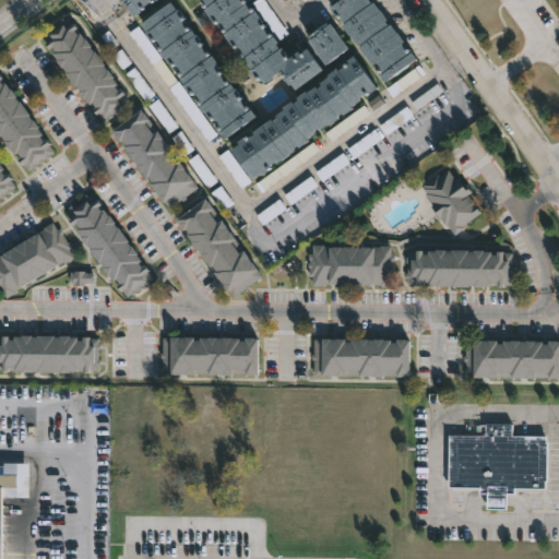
[(149,0),(144,3),(145,6),(143,8),(142,6),(139,8),(141,10),(133,15),(122,0),(149,0)]
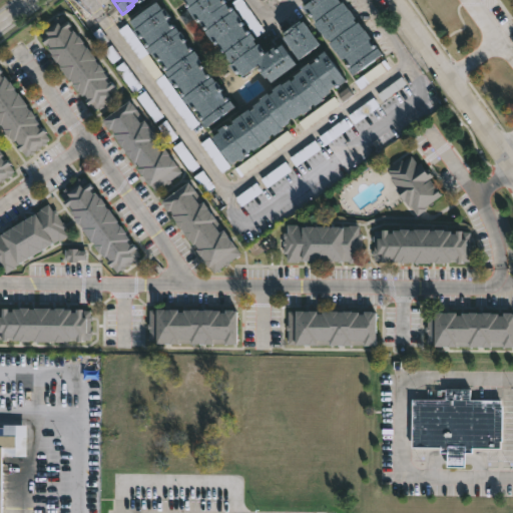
[(154,0),(156,0),(162,7),(164,5),(170,14),(167,17),(173,26),(175,25),(180,29),(183,34),(181,36),(189,46),(192,44),(201,57),(198,59),(210,75),(211,74),(215,79),(216,79),(219,84),(217,85),(228,100),(230,98),(234,104),(205,125),(129,18),(154,0)]
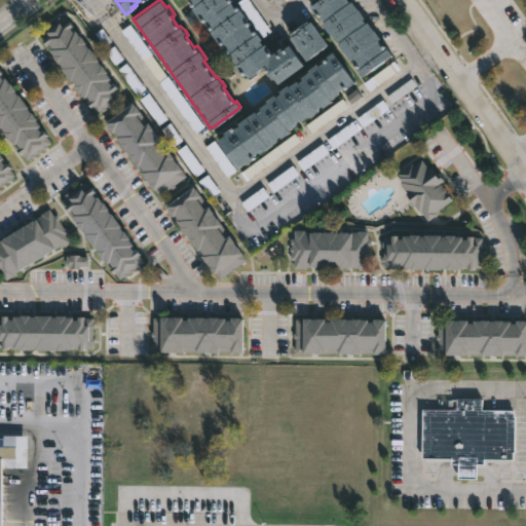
[(232,0),(238,9),(240,7),(248,17),(247,19),(256,33),(258,31),(262,37),(260,38),(264,43),(268,40),(274,49),(291,38),(290,36),(292,34),(290,31),(307,19),(309,21),(312,19),(328,42),(304,61),(305,63),(278,82),(274,76),(272,77),(264,66),(250,75),(247,72),(239,77),(232,66),(237,63),(234,58),(232,60),(227,53),(229,51),(227,48),(228,48),(221,39),(219,41),(210,29),(213,28),(205,19),(204,20),(201,16),(199,17),(191,6),(193,4),(190,0),(232,0)]
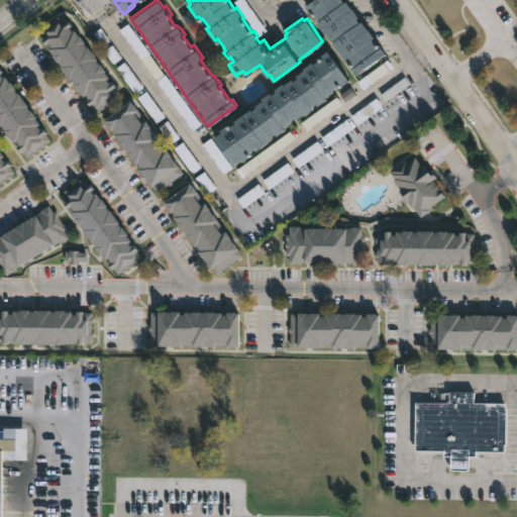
[(347,0),(359,15),(357,17),(360,21),(363,19),(375,36),(372,38),(380,48),(383,45),(387,52),(356,74),(352,68),(355,66),(348,56),(344,58),(332,40),(334,39),(332,35),(330,37),(318,20),(319,19),(312,9),(310,10),(306,4),(311,0),(347,0)]
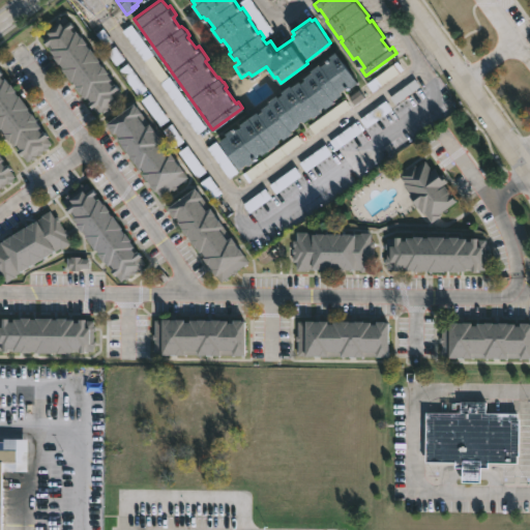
[(64,16),(69,23),(72,21),(77,26),(74,28),(77,32),(79,31),(84,37),(85,36),(89,43),(88,43),(92,49),(93,48),(102,60),(101,61),(111,72),(114,79),(112,81),(116,86),(118,84),(123,90),(120,92),(123,96),(119,98),(121,100),(116,105),(115,102),(110,109),(109,107),(107,109),(108,110),(104,113),(102,112),(98,114),(90,104),(94,100),(91,96),(88,98),(84,92),(83,93),(78,86),(79,85),(65,68),(66,67),(57,56),(53,50),(55,48),(52,45),(50,46),(40,33),(43,31),(41,28),(47,26),(48,27),(60,17),(61,18),(64,16)]
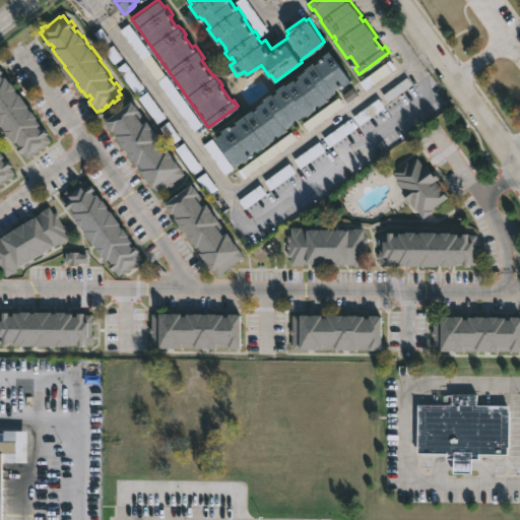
[(330,49),(351,79),(342,86),(340,84),(333,89),(334,91),(327,96),(328,99),(319,105),(318,103),(314,106),(315,108),(307,114),(306,113),(298,119),(297,117),(293,120),(294,122),(286,128),(286,129),(277,135),(276,134),(272,136),(273,138),(257,150),(256,148),(252,151),(253,153),(243,160),(243,159),(235,165),(214,137),(222,132),(220,130),(230,124),(232,126),(237,123),(236,121),(263,101),(262,99),(271,91),(272,93),(276,90),(275,88),(284,82),(285,83),(294,77),(295,79),(299,76),(298,74),(306,68),(305,67),(313,61),(315,63),(324,56),(323,54),(330,49)]
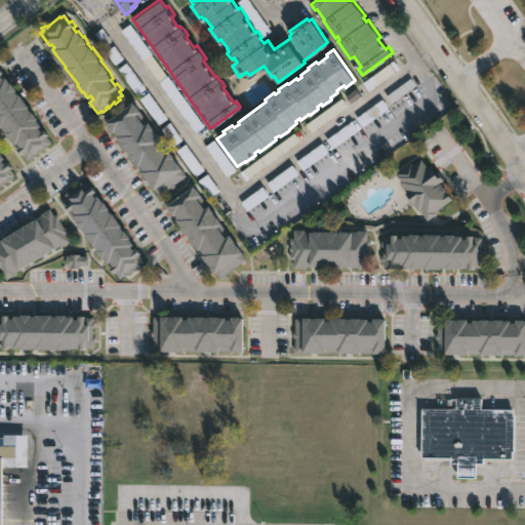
[(0,68),(4,73),(1,75),(4,79),(6,77),(10,83),(11,82),(16,90),(15,90),(17,92),(18,91),(30,107),(29,108),(30,110),(32,109),(38,118),(37,119),(41,125),(39,127),(42,131),(45,129),(48,134),(45,136),(49,142),(46,145),(47,146),(43,150),(41,148),(40,149),(41,151),(37,154),(36,152),(34,153),(35,155),(26,160),(17,149),(22,147),(18,143),(15,144),(11,137),(10,138),(5,132),(6,131),(3,126),(2,127),(0,124),(0,68)]
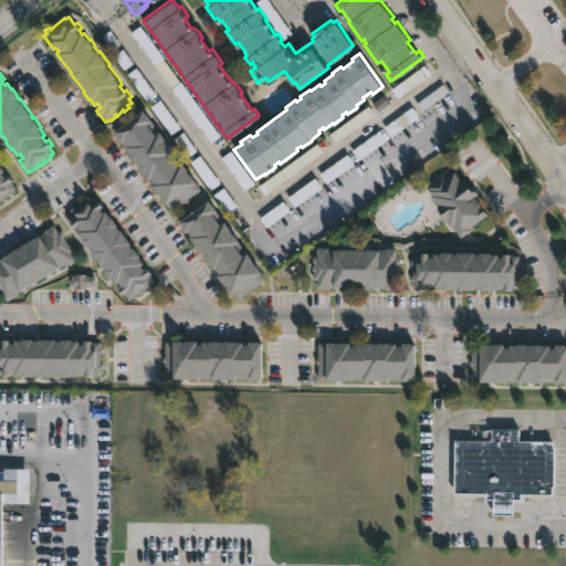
[(159,132),(200,189),(188,198),(189,200),(185,203),(182,202),(170,211),(152,184),(154,182),(150,177),(148,179),(125,146),(127,145),(123,139),(122,140),(114,130),(143,109),(159,132)]
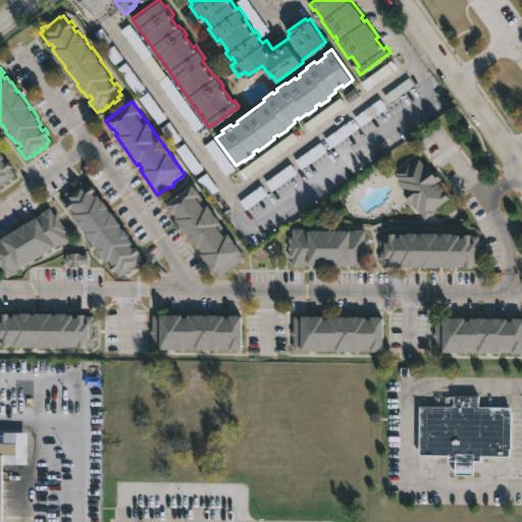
[(205,147),(226,175),(235,169),(213,141),(205,147)]
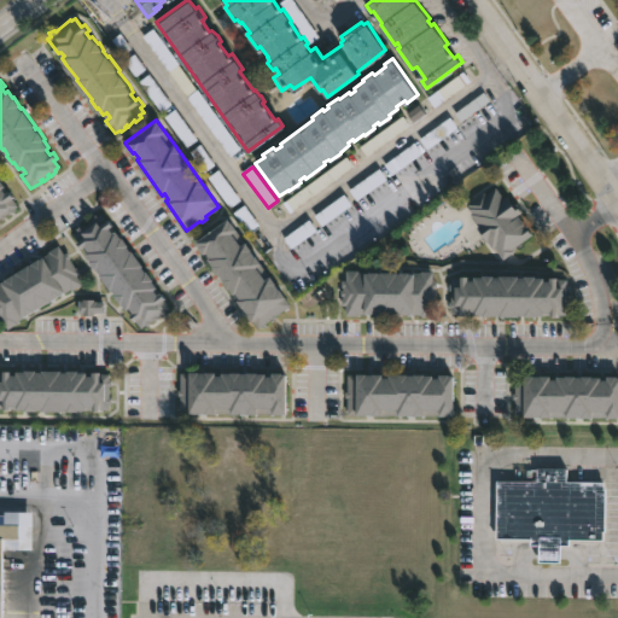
[(0,173),(4,178),(3,179),(7,186),(5,187),(9,192),(12,191),(16,196),(13,198),(18,204),(13,208),(15,210),(10,213),(9,211),(6,214),(7,215),(3,219),(1,216),(0,217),(0,173)]
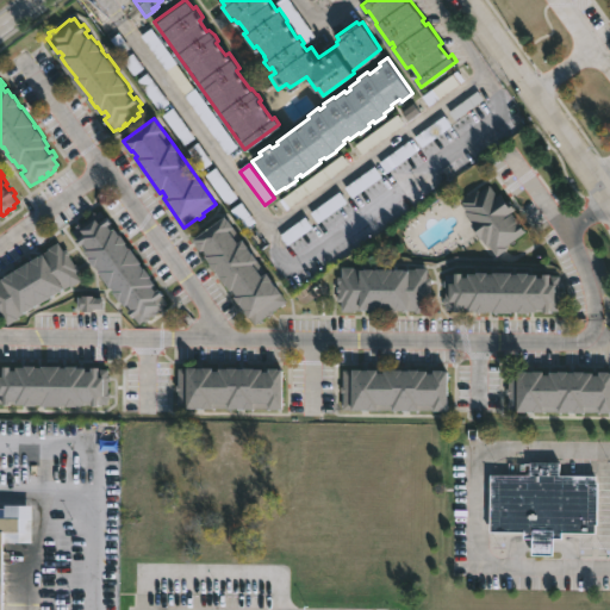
[(491,184),(498,194),(502,192),(508,201),(511,199),(517,207),(512,211),(527,230),(506,244),(508,247),(497,254),(473,223),(462,204),(465,203),(464,200),(479,188),(480,191),(491,184)]
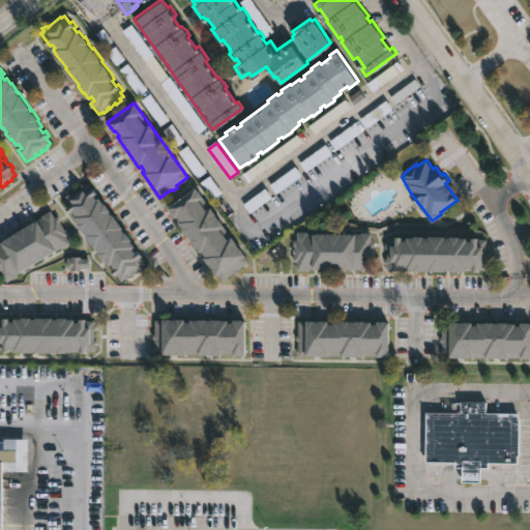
[(86,183),(92,190),(94,188),(98,194),(96,196),(99,200),(100,199),(106,205),(107,204),(112,211),(111,212),(124,229),(123,230),(133,240),(131,241),(148,263),(139,271),(137,269),(125,280),(124,278),(121,282),(112,271),(115,268),(113,265),(111,266),(106,260),(105,261),(99,254),(100,253),(79,225),(80,224),(75,217),(77,215),(74,212),(71,213),(62,202),(66,199),(65,197),(69,193),(70,195),(80,188),(79,186),(82,184),(83,185),(86,183)]
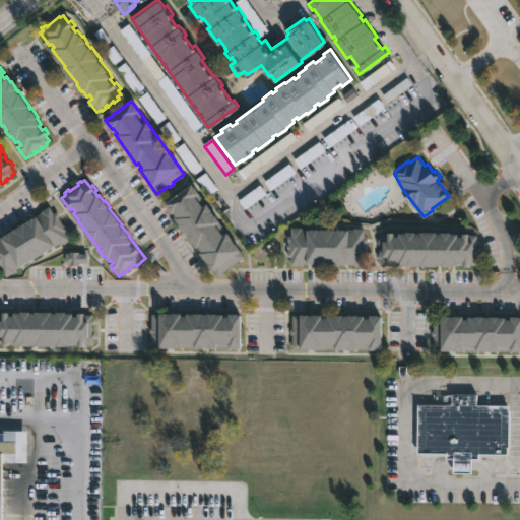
[(210,209),(244,256),(217,276),(199,252),(201,251),(198,245),(196,247),(179,223),(180,223),(176,217),(177,216),(174,211),(171,213),(165,203),(192,184),(210,209)]
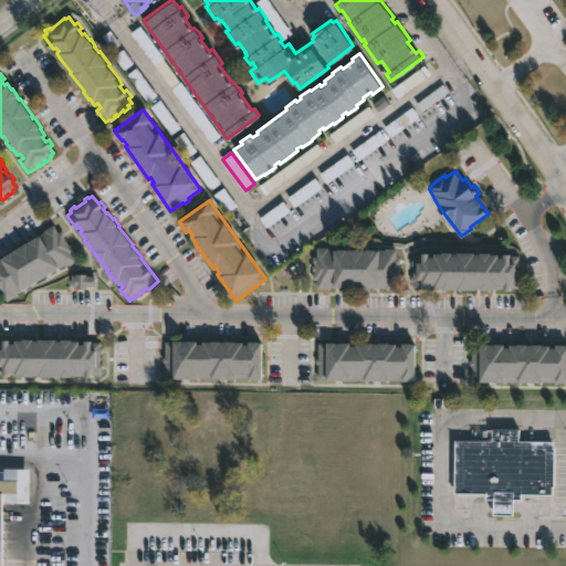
[(53,224),(59,233),(62,231),(64,236),(63,237),(73,250),(70,252),(74,260),(65,265),(64,264),(27,289),(25,287),(7,302),(1,294),(0,294),(0,257),(40,234),(53,224)]
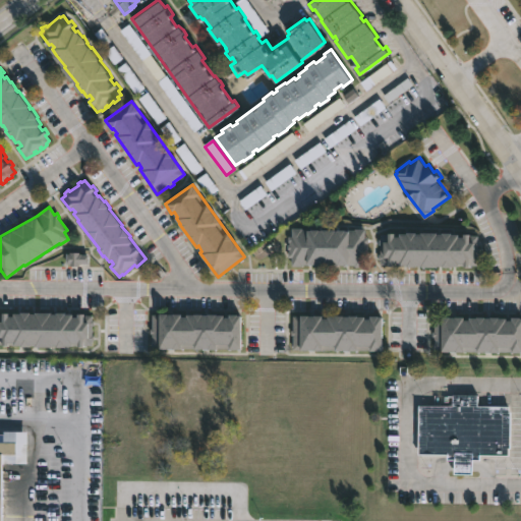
[(365,228),(365,237),(368,237),(367,252),(369,252),(368,258),(365,258),(364,267),(335,264),(292,266),(292,257),(288,257),(288,251),(290,251),(290,249),(287,249),(287,244),(289,244),(289,242),(288,242),(288,236),(292,236),(292,228),(321,230),(365,228)]
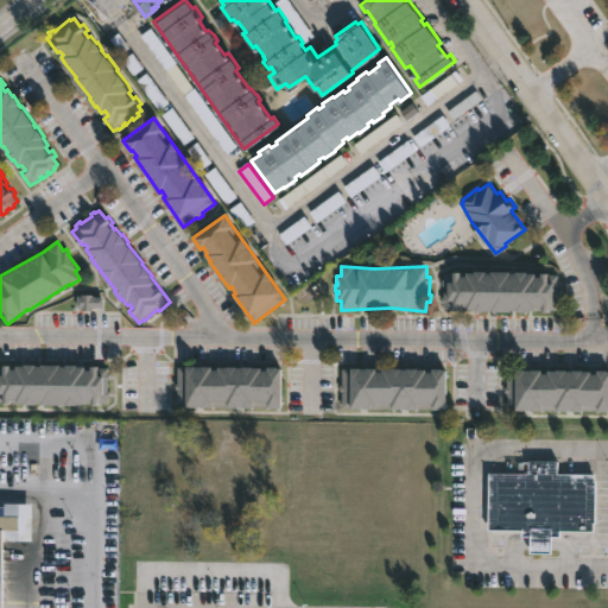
[(527,271),(527,272),(536,272),(536,276),(542,276),(542,272),(559,274),(561,286),(558,286),(558,289),(561,289),(561,295),(558,295),(558,297),(561,297),(561,304),(558,304),(558,310),(475,310),(475,309),(467,309),(467,305),(461,305),(460,310),(453,310),(453,309),(444,308),(444,303),(442,303),(442,296),(444,296),(444,285),(442,285),(443,279),(444,279),(444,273),(461,272),(461,276),(467,276),(467,272),(475,272),(475,270),(492,272),(492,271),(511,271),(511,272),(517,272),(517,271),(527,271)]
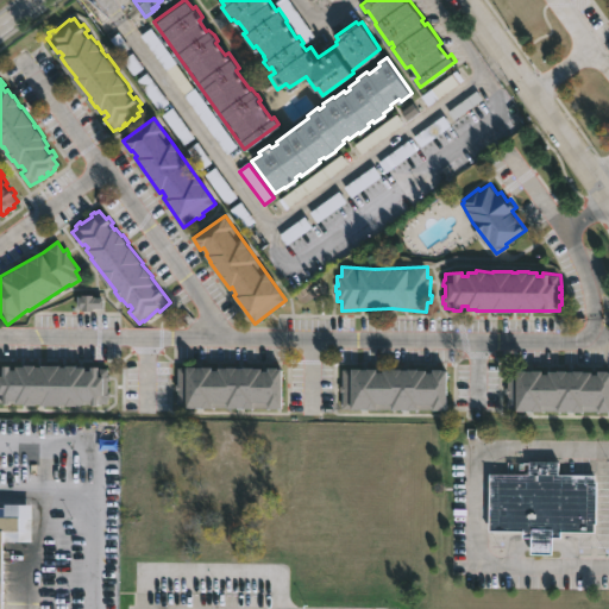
[(104,297),(77,296),(77,311),(104,311),(104,297)]
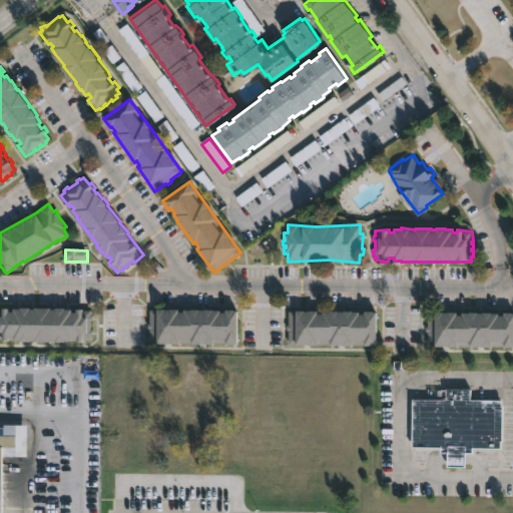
[(64,308),(64,309),(71,309),(71,312),(75,312),(75,309),(91,311),(91,315),(92,315),(91,330),(92,330),(92,336),(90,336),(90,340),(75,341),(75,338),(71,338),(71,341),(63,342),(49,341),(49,342),(34,342),(34,340),(28,340),(28,342),(20,341),(13,339),(1,340),(0,339),(0,309),(7,308),(7,311),(12,311),(12,309),(19,309),(19,307),(33,309),(33,307),(50,308),(50,309),(54,309),(54,308),(64,308)]
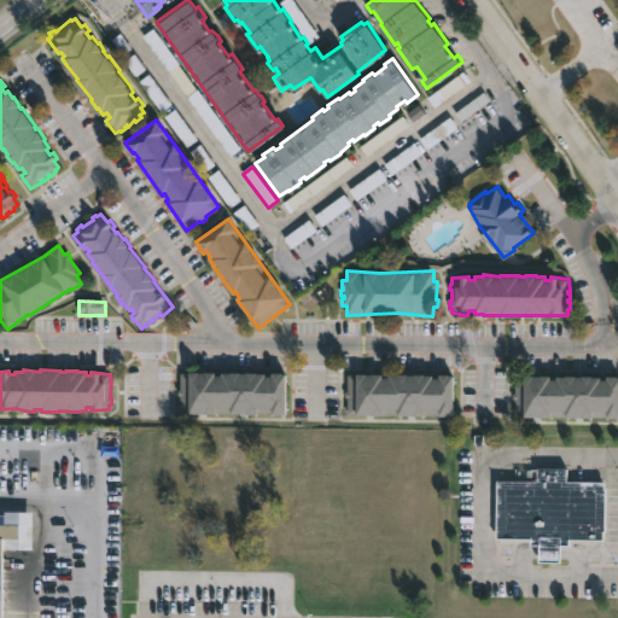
[(256,372),(266,373),(264,375),(272,377),(272,373),(286,373),(285,414),(180,413),(180,396),(178,396),(178,390),(180,390),(180,372),(215,372),(215,375),(221,375),(221,373),(256,372)]
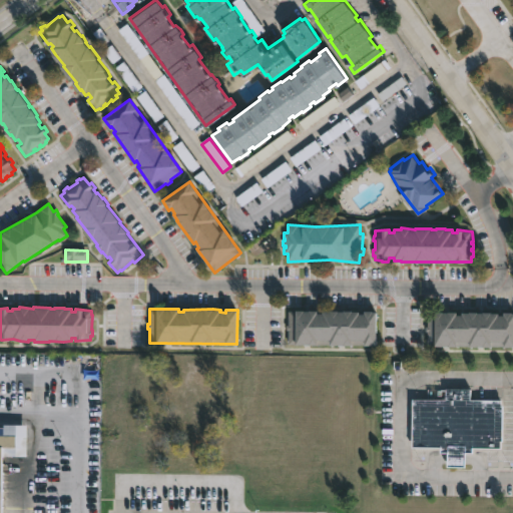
[(352,310),(360,311),(359,314),(365,314),(365,311),(377,311),(376,345),(289,344),(289,330),(287,330),(287,325),(289,325),(289,311),(318,310),(318,313),(323,313),(323,311),(352,310)]
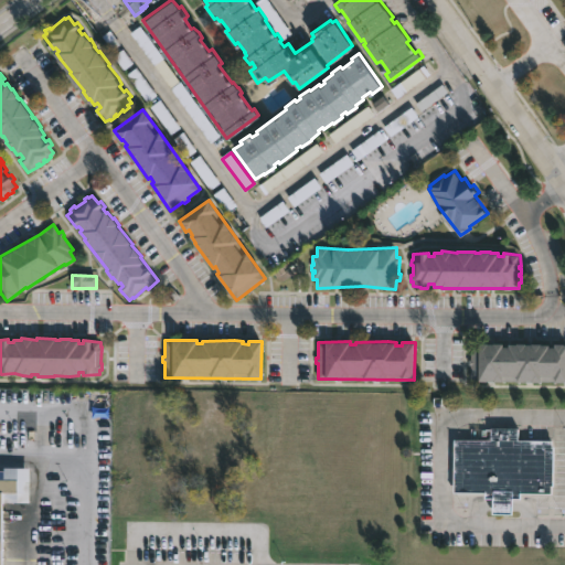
[(542,343),(550,344),(550,347),(555,347),(555,343),(564,343),(564,381),(471,380),(471,364),(470,364),(470,360),(471,360),(472,343),(503,343),(503,347),(509,347),(509,343),(542,343)]
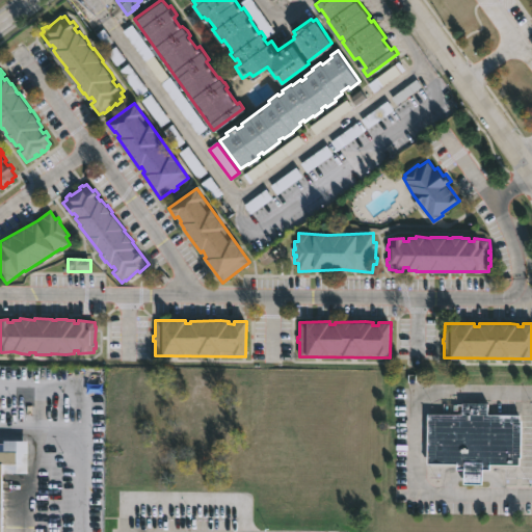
[(487,411),(487,415),(521,415),(521,421),(523,421),(522,457),(520,457),(520,464),(490,464),(490,470),(483,470),(483,484),(464,484),(466,470),(457,470),(457,463),(427,463),(428,414),(441,414),(442,403),(488,403),(487,411)]
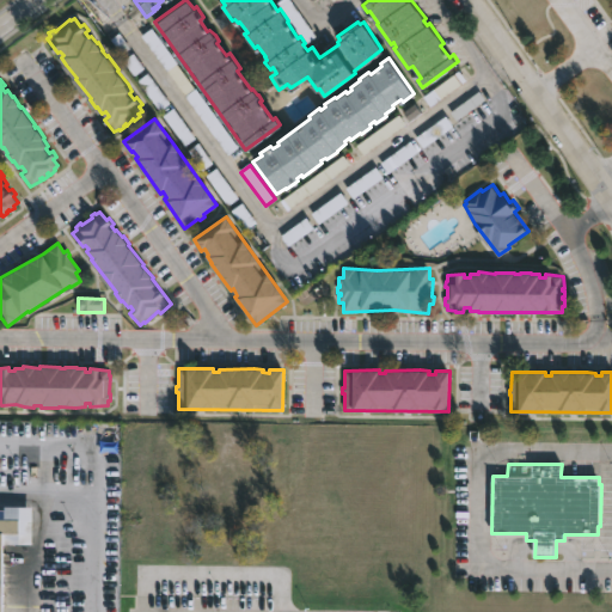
[(0,611),(0,506),(31,507),(31,544),(2,544),(0,611)]
